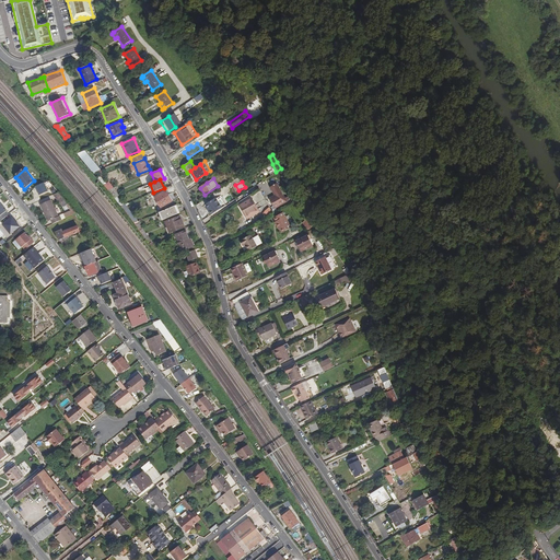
[(47,191),(44,183),(36,186),(39,195),(47,191)]
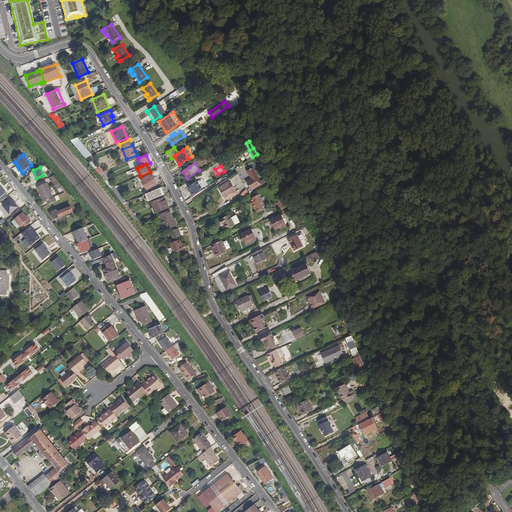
[(246,182),(251,190),(264,183),(262,180),(260,182),(253,168),(247,171),(251,179),(246,182)]
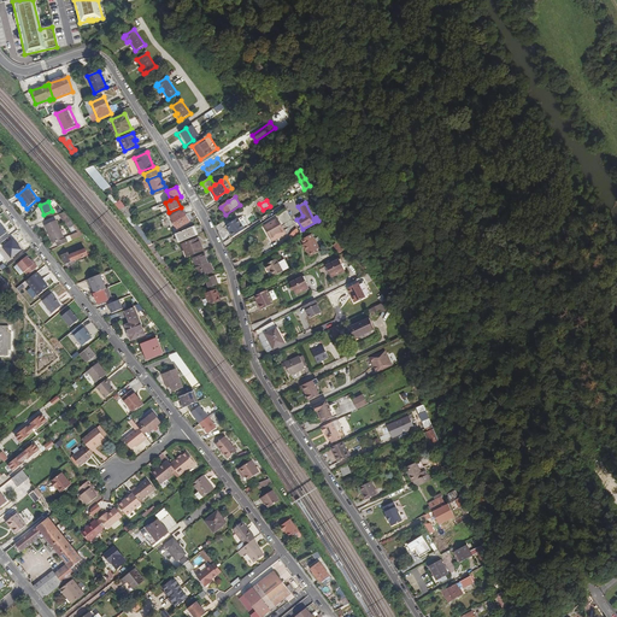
[(189,221),(183,210),(171,217),(177,228),(189,221)]
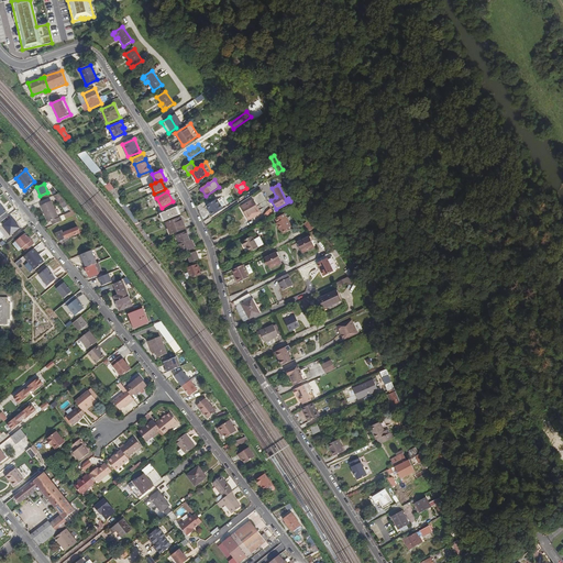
[(210,213),(212,217),(228,206),(223,198),(220,201),(218,198),(208,206),(210,210),(212,212),(210,213)]
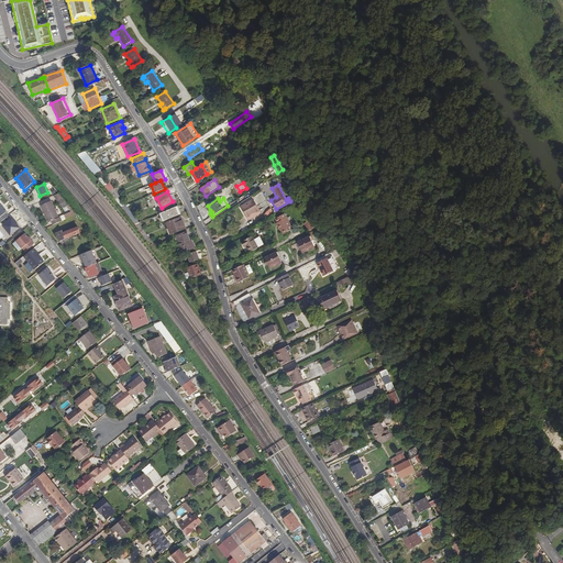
[(54,224),(63,221),(61,217),(59,217),(52,200),(42,206),(48,221),(52,220),(54,224)]
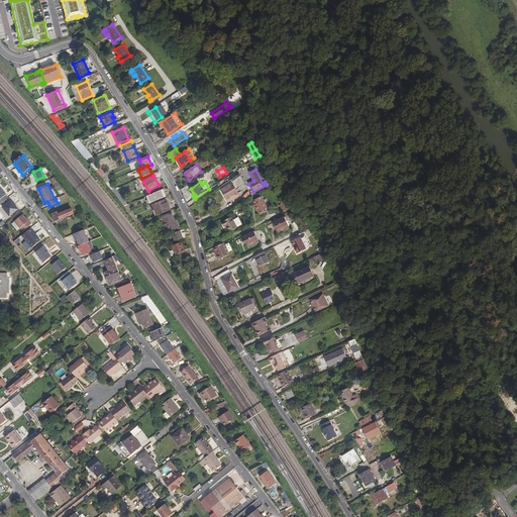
[(238,194),(233,185),(222,191),(227,200),(238,194)]
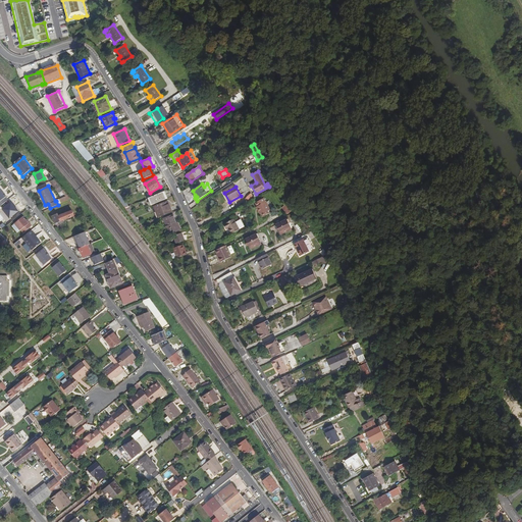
[(3,194),(0,190),(0,206),(8,200),(6,197),(7,196),(4,193),(3,194)]
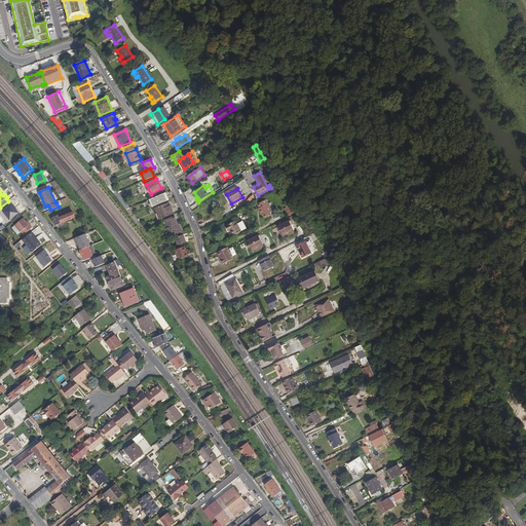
[(117,192),(114,193),(126,210),(129,208),(124,202),(125,201),(124,200),(123,200),(121,198),(122,198),(117,192)]
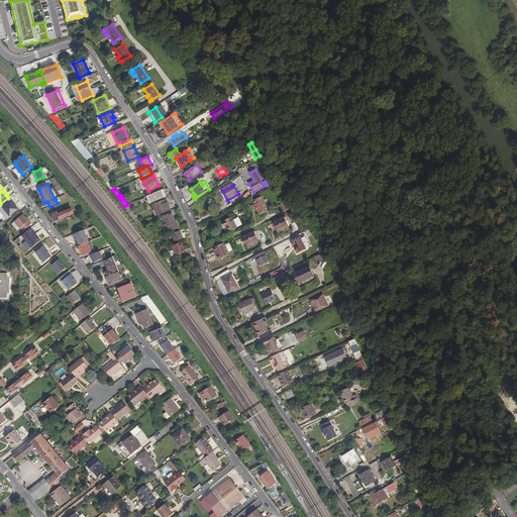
[(166,196),(164,189),(146,196),(147,199),(145,200),(147,204),(166,196)]
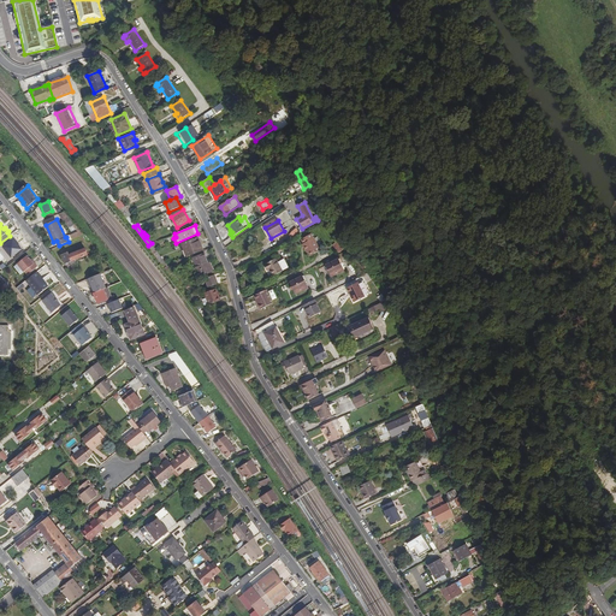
[(298,229),(289,234),(292,238),(301,235),(298,229)]
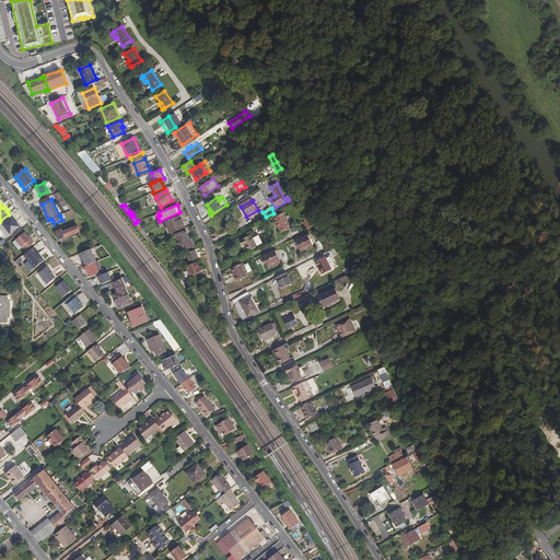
[(62,220),(77,213),(74,209),(61,214),(62,220)]
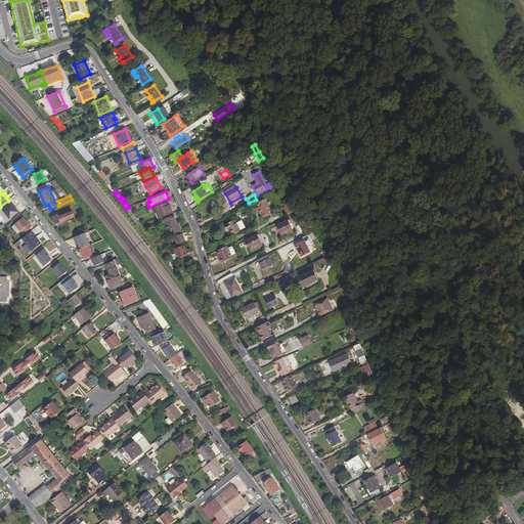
[(259,203),(261,206),(262,209),(261,210),(263,215),(264,214),(266,217),(274,213),(267,199),(259,203)]
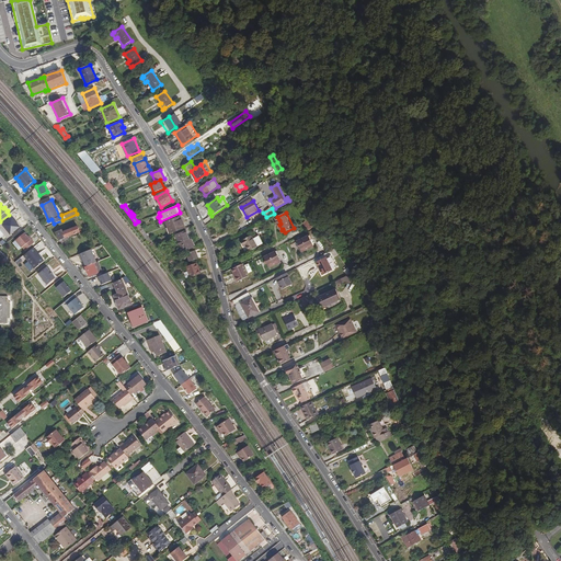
[(170,233),(185,228),(181,216),(165,222),(170,233)]
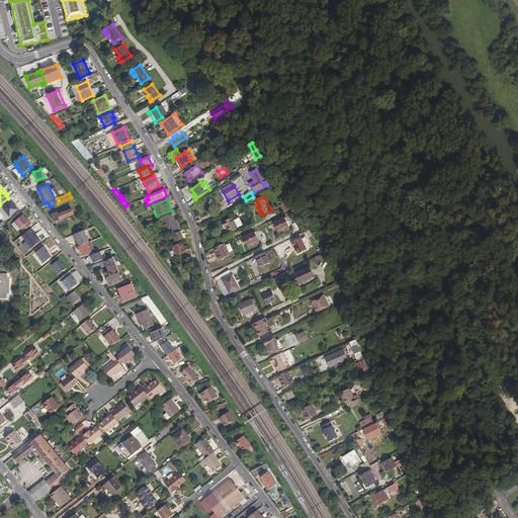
[(14,203),(11,200),(3,207),(10,217),(18,209),(16,207),(14,206),(13,204),(14,203)]
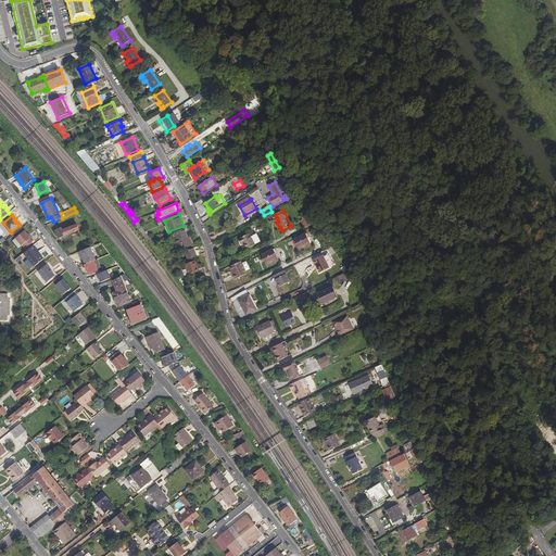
[(306,229),(312,226),(306,218),(301,220),(306,229)]
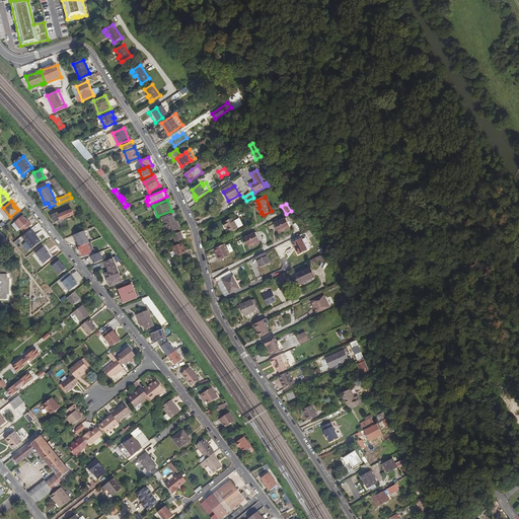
[(59,215),(57,212),(52,214),(55,222),(59,221),(60,222),(65,220),(64,219),(74,215),(72,210),(59,215)]
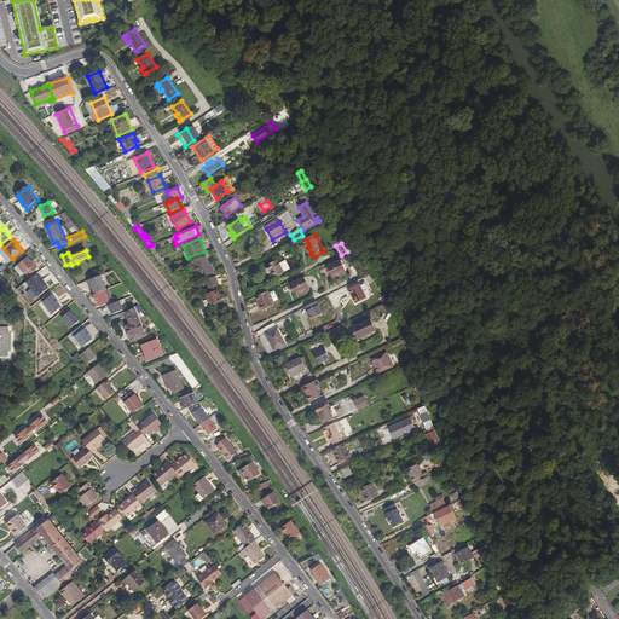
[(154,254),(163,267),(168,265),(157,252),(154,254)]
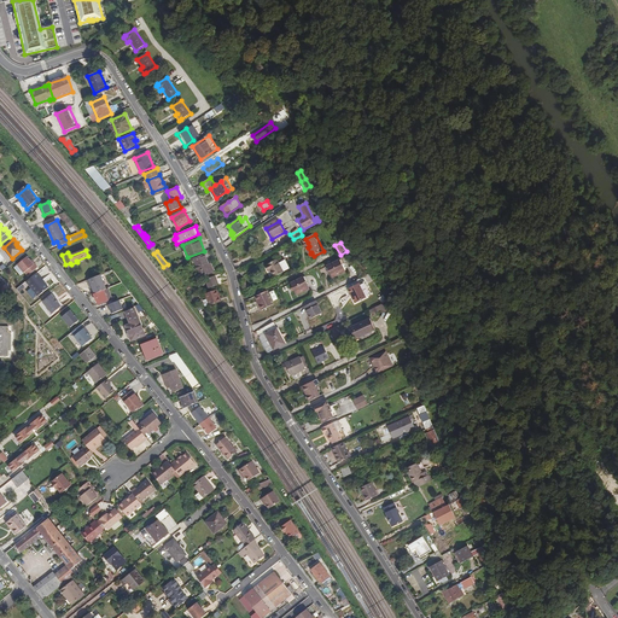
[(208,261),(204,254),(193,258),(202,278),(214,273),(210,261),(208,261)]
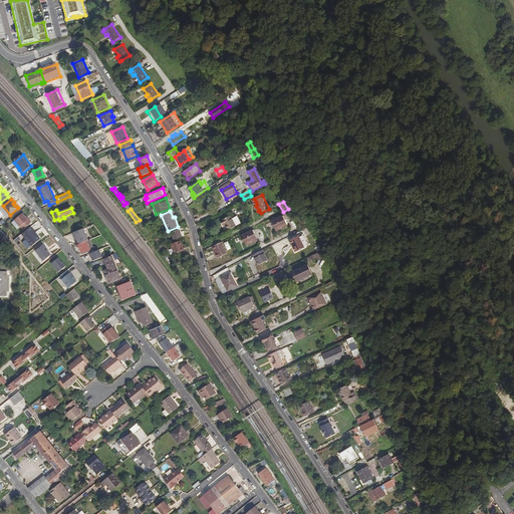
[(23,213),(15,220),(20,227),(21,226),(23,229),(32,222),(29,219),(28,220),(26,217),(23,213)]
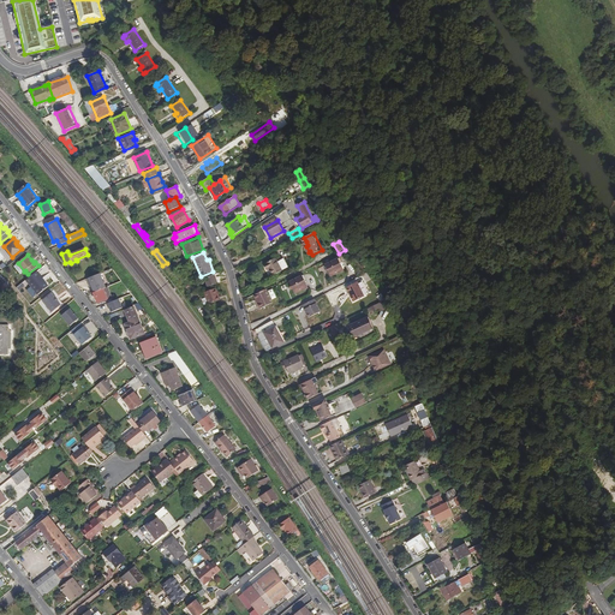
[(269,269),(273,275),(288,267),(284,258),(278,262),(275,257),(263,264),(267,270),(269,269)]
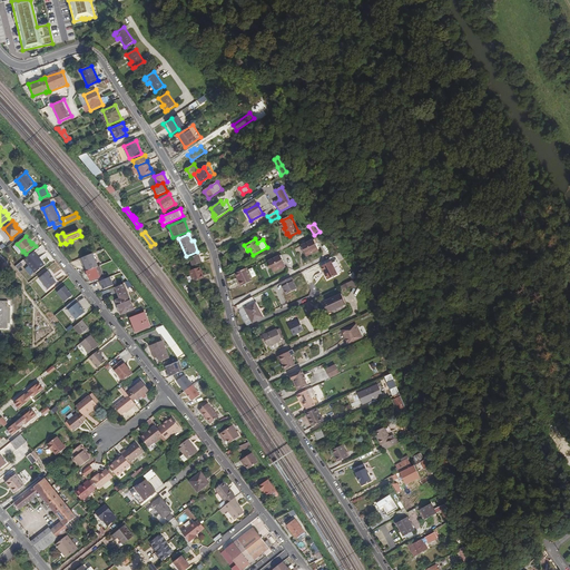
[(315,244),(313,239),(300,245),(305,255),(313,252),(312,249),(316,247),(315,244)]
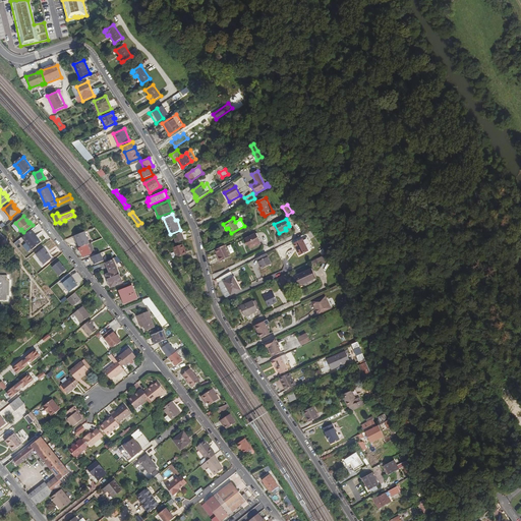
[(137,225),(153,243),(156,242),(141,224),(141,223),(137,225)]
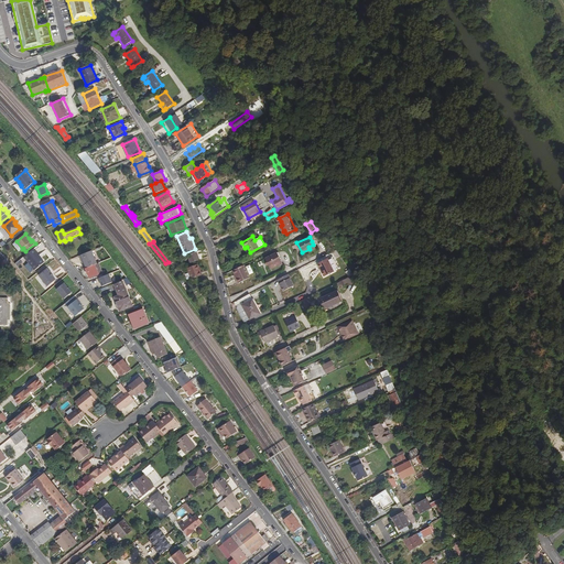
[(34,249),(24,257),(35,270),(45,262),(42,259),(41,259),(39,256),(40,256),(34,249)]
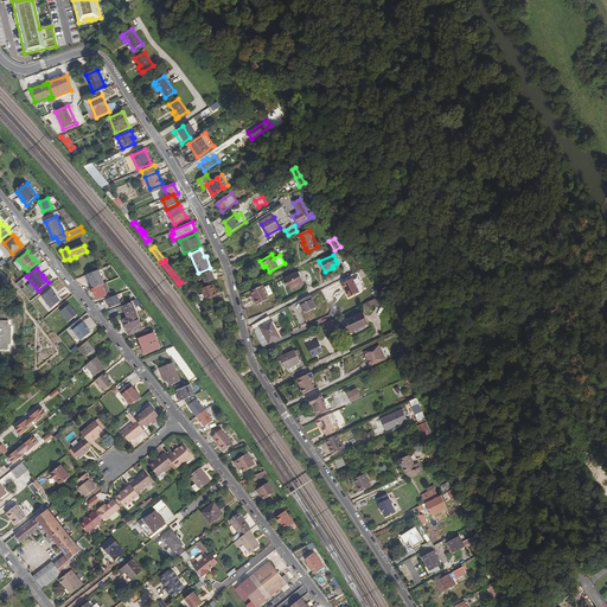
[(202,274),(205,283),(217,279),(215,273),(212,274),(211,270),(202,274)]
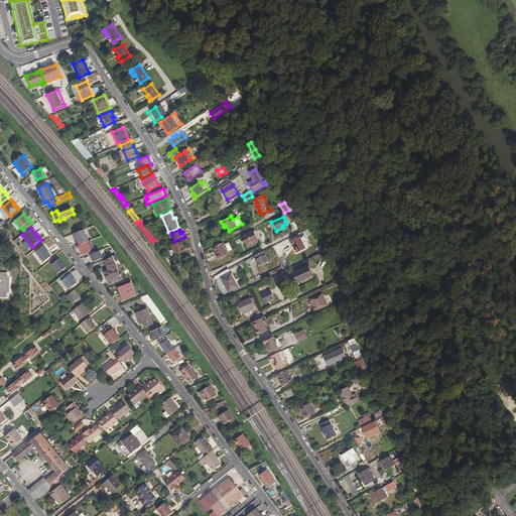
[(74,234),(79,245),(87,242),(82,231),(74,234)]
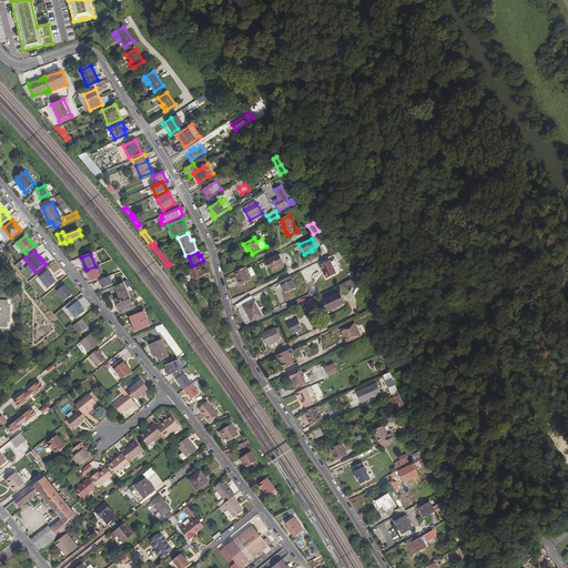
[(281,259),(279,254),(266,260),(272,270),(280,266),(279,264),(283,262),(281,259)]
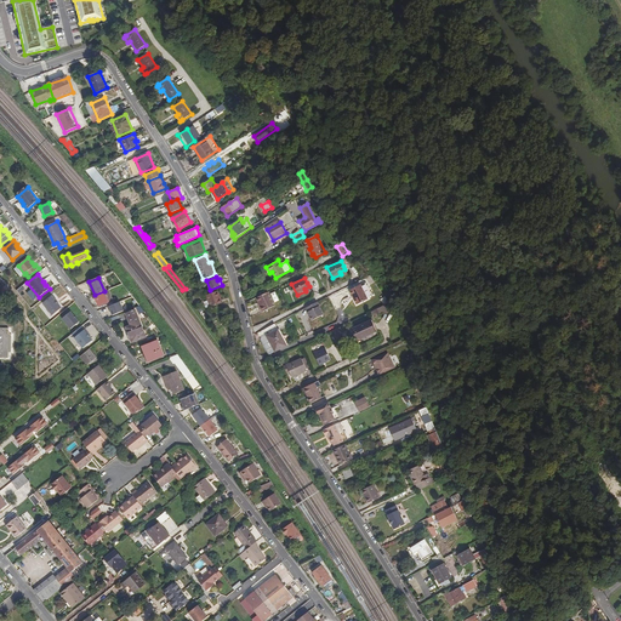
[(360,284),(349,290),(357,305),(368,298),(360,284)]
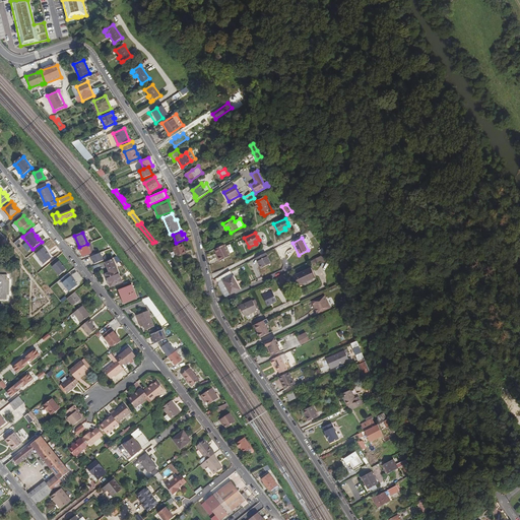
[(87,244),(79,247),(82,256),(91,253),(89,247),(93,246),(92,242),(87,244)]
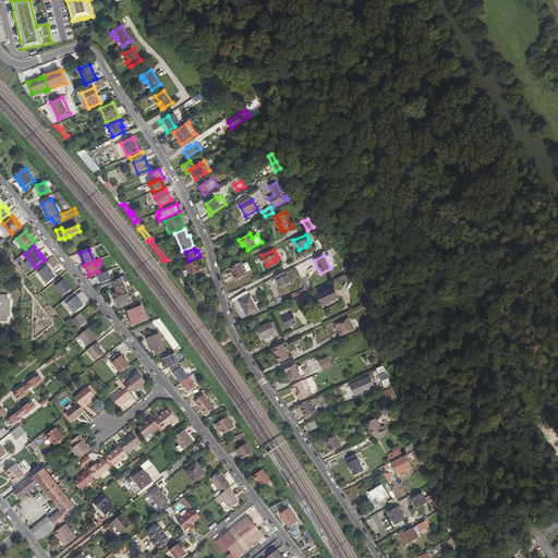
[(187,270),(189,276),(199,273),(195,262),(185,265),(187,270)]
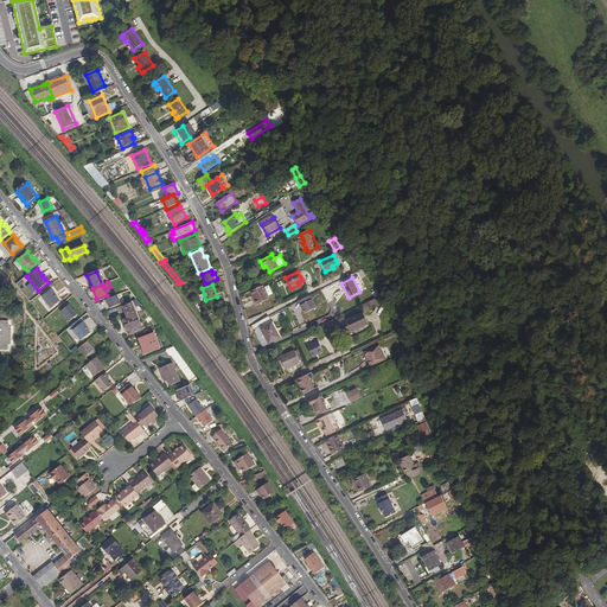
[(261,285),(251,289),(256,298),(255,298),(257,302),(268,298),(261,285)]
